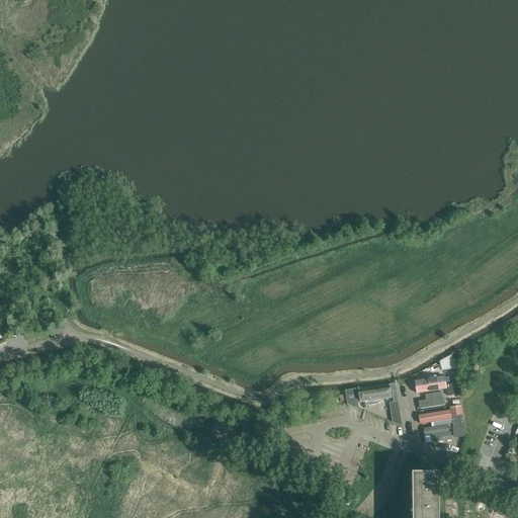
[(440,362),(442,370),(454,368),(452,355),(440,362)]
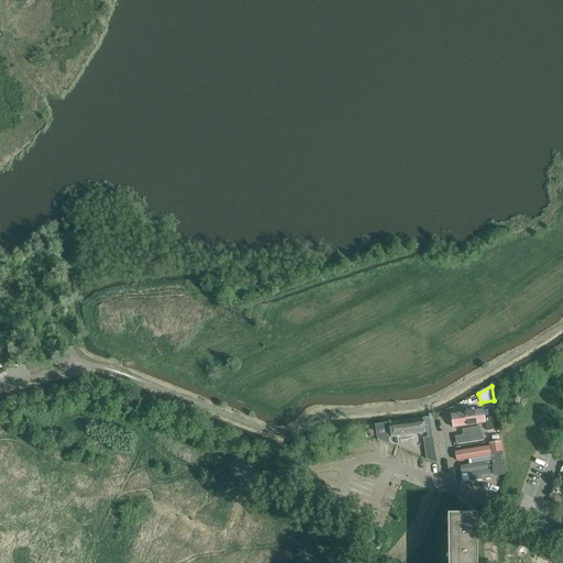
[(484,410),(451,415),(453,429),(486,423),(484,410)]
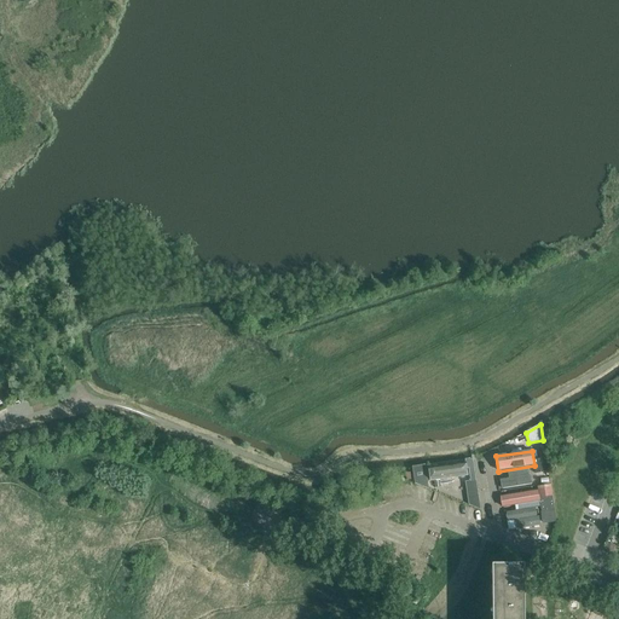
[(412,467),(415,484),(429,490),(429,487),(424,464),(412,467)]
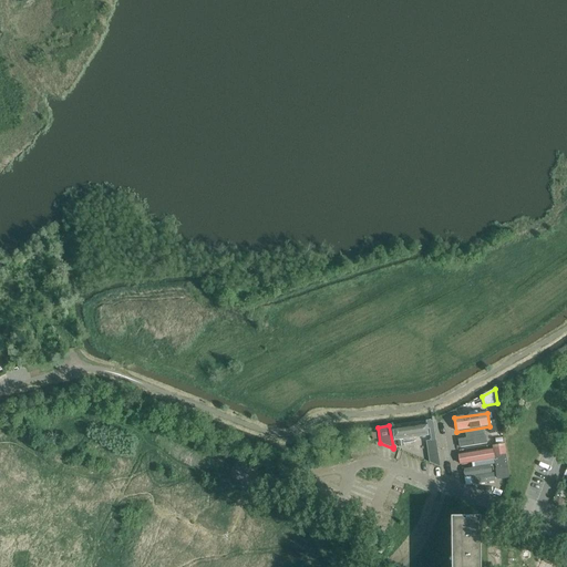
[(431,436),(430,426),(394,431),(395,442),(431,436)]
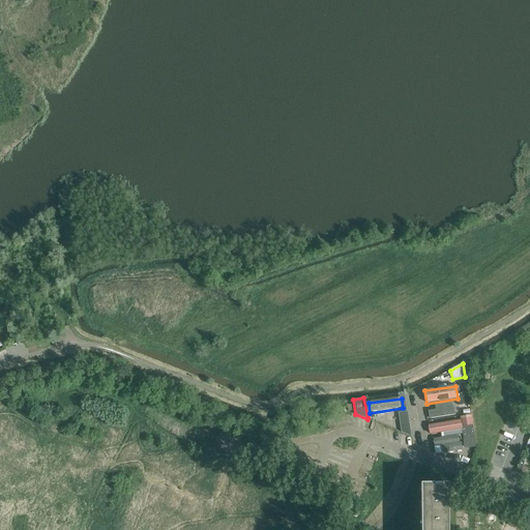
[(436,405),(437,410),(430,411),(431,419),(455,415),(453,403),(436,405)]
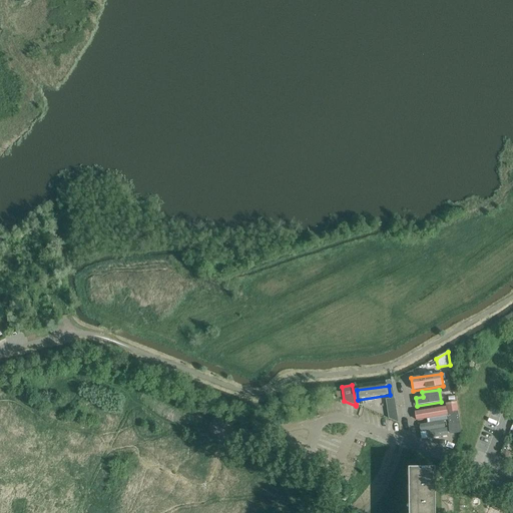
[(446,403),(447,413),(448,419),(459,417),(456,401),(446,403)]
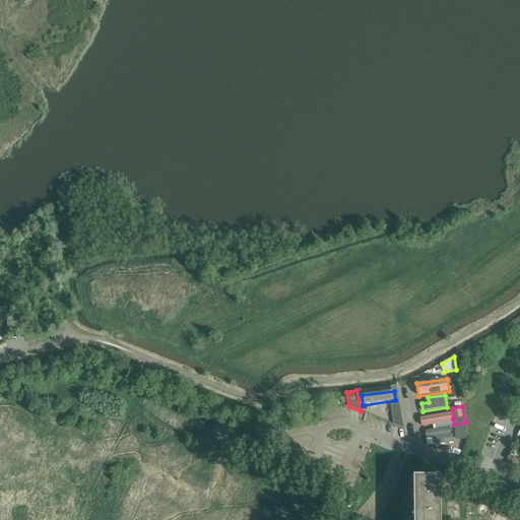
[(423,427),(453,421),(452,413),(421,418),(423,427)]
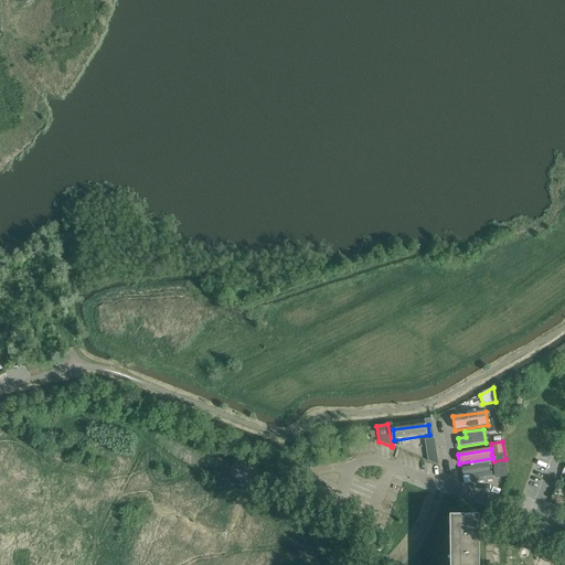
[(489,465),(464,469),(465,477),(471,476),(472,484),(494,480),(492,472),(491,472),(489,465)]
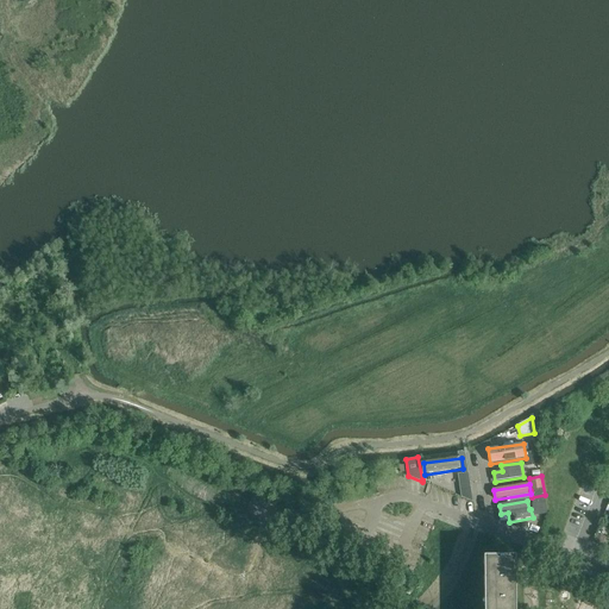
[(485,557),(485,608),(513,608),(513,557),(485,557)]
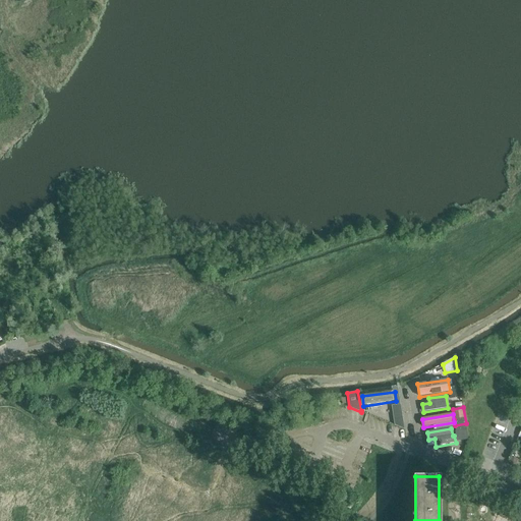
All buildings are outlined.
